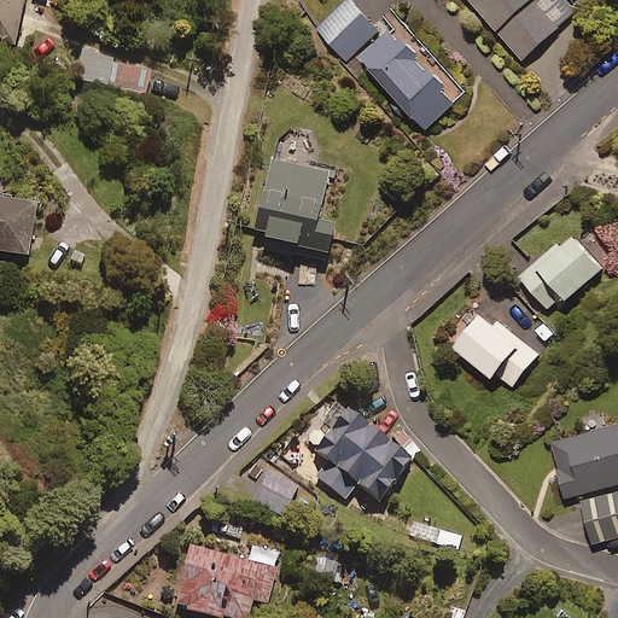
[(21,0),(0,0),(0,42),(12,46),(21,0)]
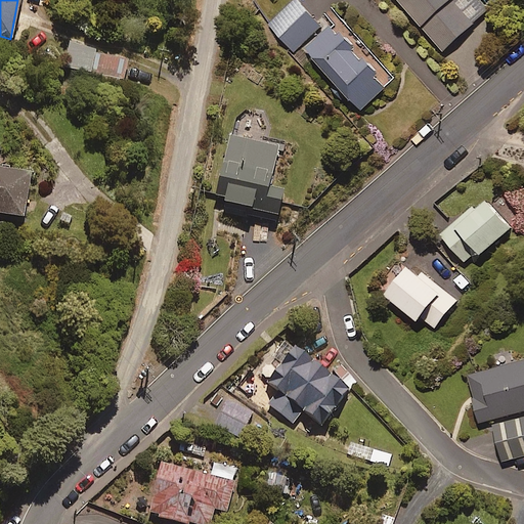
[(322,26),(299,0),(295,0),(269,25),(294,51),(322,26)]
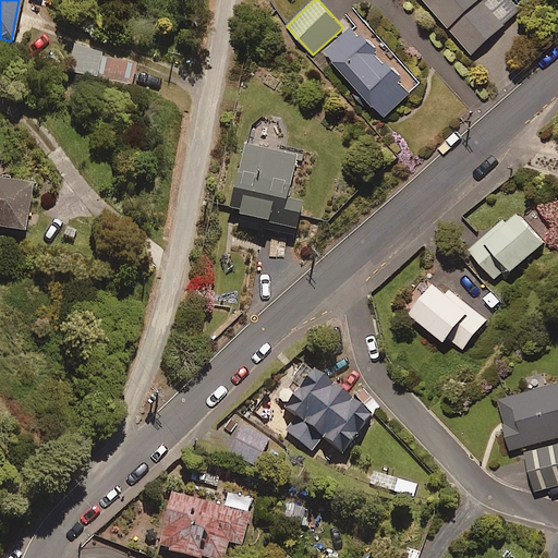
[(424,0),(471,53),(521,10),(512,0),(424,0)]
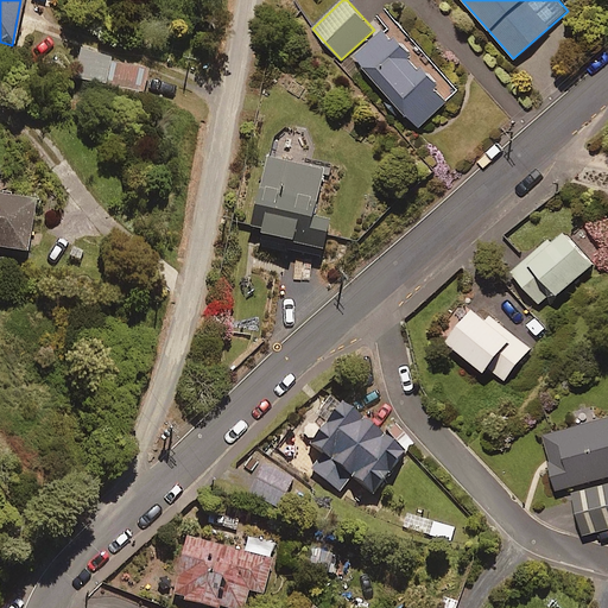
[(458,90),(394,20),(354,57),(418,127),(458,90)]
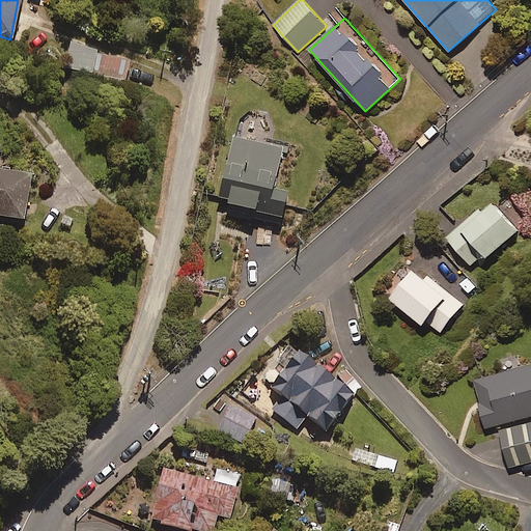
[(96,49),(71,44),(65,67),(91,73),(96,49)]
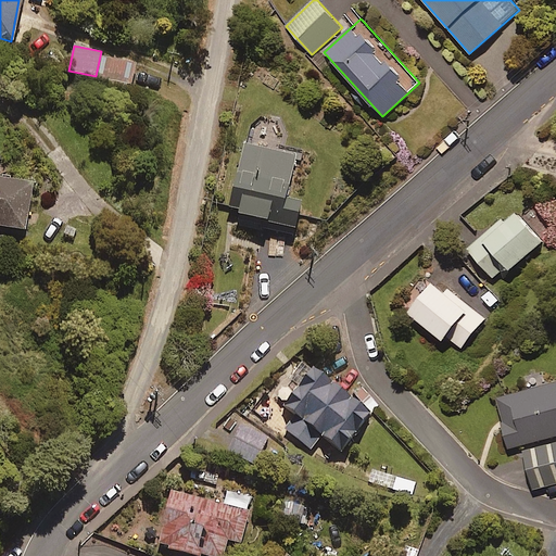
[(136,63),(104,55),(99,78),(130,86),(136,63)]
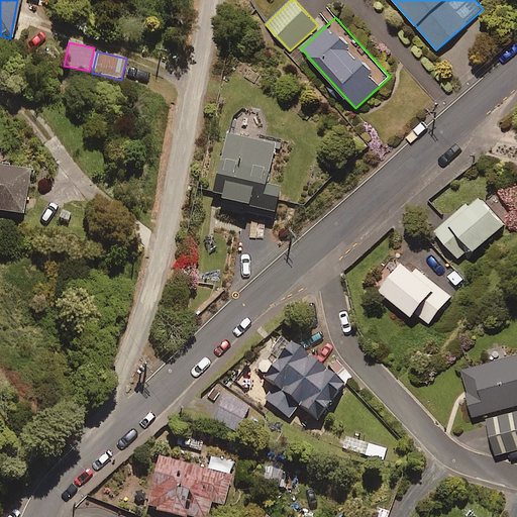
[(274,145),(226,134),(211,198),(273,212),(278,188),(265,185),(274,145)]
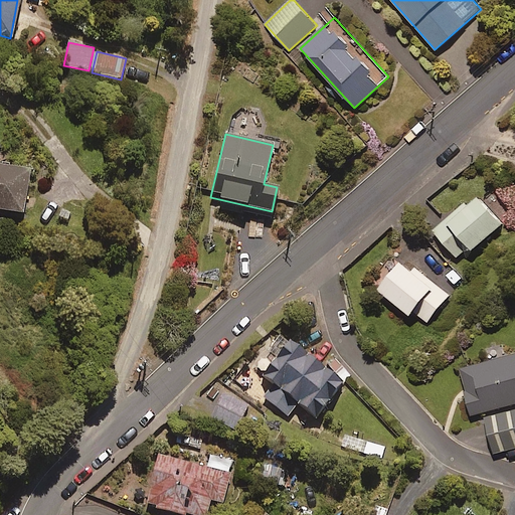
[(0,209),(22,213),(28,169),(0,164),(0,209)]
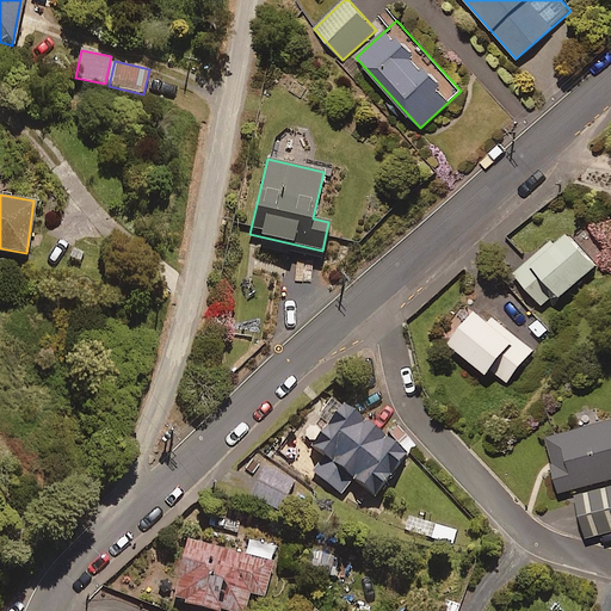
[(596,265),(566,229),(514,273),(544,308),(596,265)]
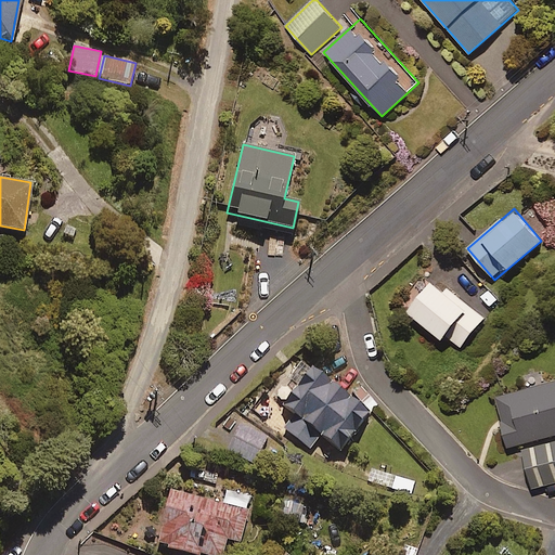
[(483,318),(434,276),(407,310),(456,350),(483,318)]
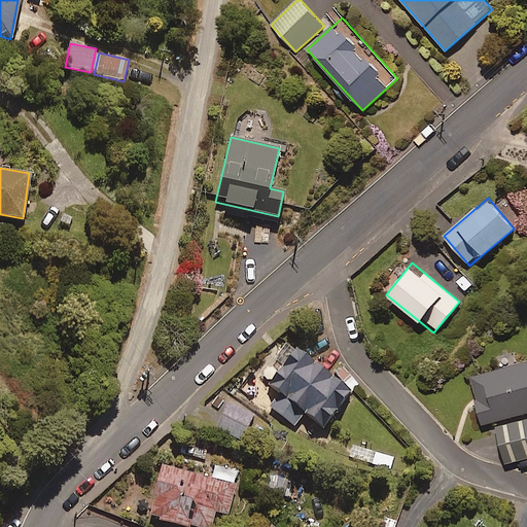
[(350,393),(288,344),(261,377),(287,397),(275,412),(294,426),(304,414),(322,428),(350,393)]
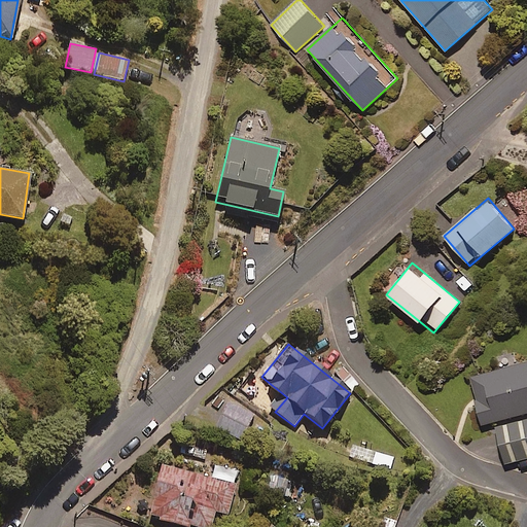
[(526,361),(472,377),(485,424),(526,412),(526,361)]
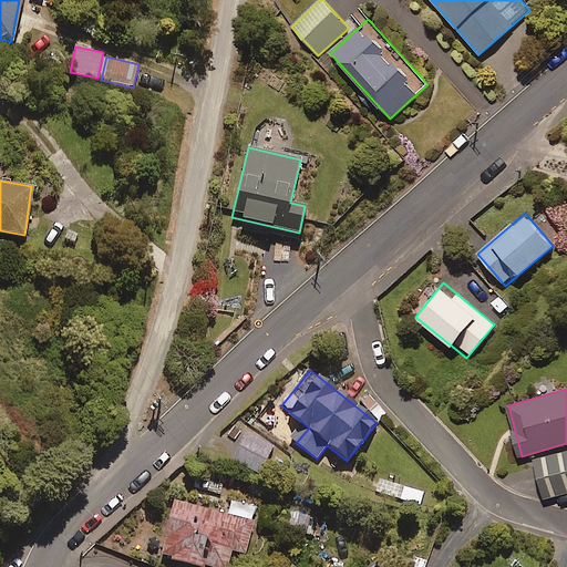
[(275,443),(237,423),(222,453),(259,473),(275,443)]
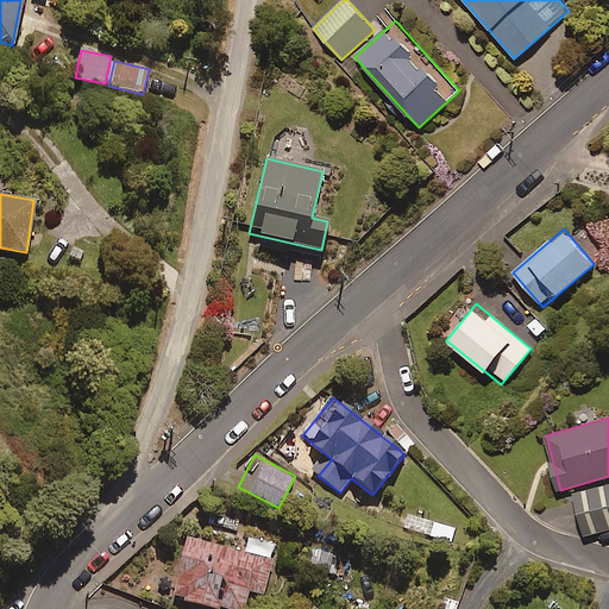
[(608,528),(608,484),(575,493),(584,535),(608,528)]
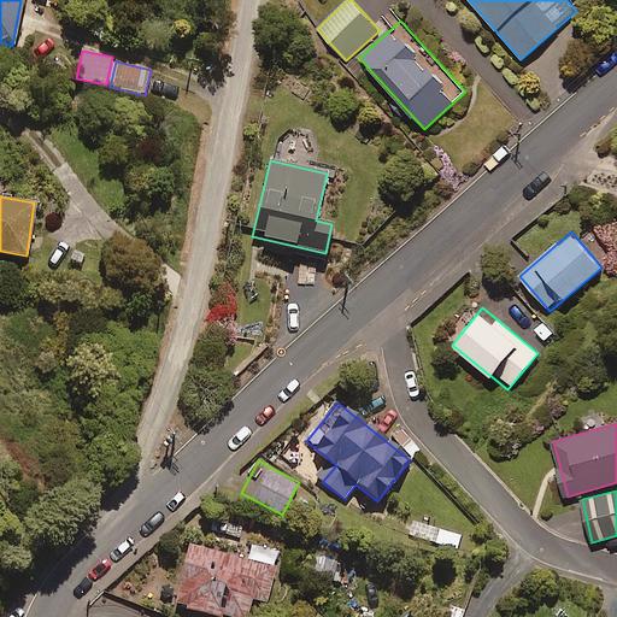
[(462,535),(412,521),(407,535),(457,550),(462,535)]
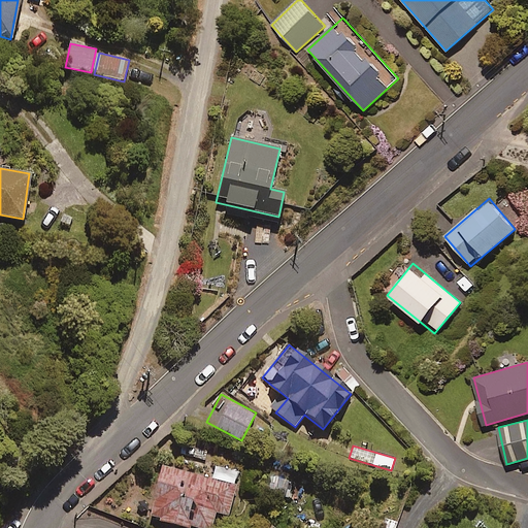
[(158,521),(158,523),(179,527),(189,527),(190,527),(191,527),(210,527),(213,513),(228,516),(235,483),(160,466),(149,519),(158,521)]
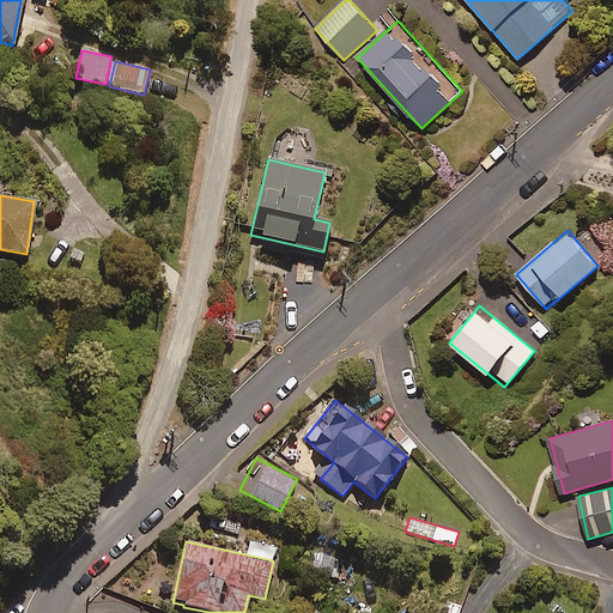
All buildings are outlined.
